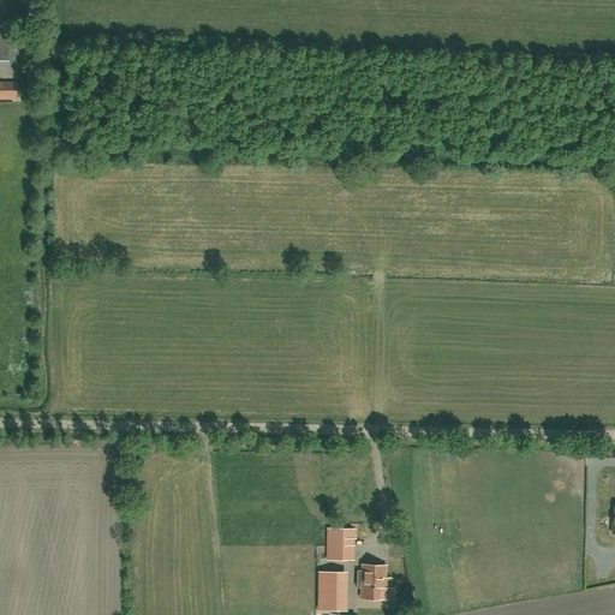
[(0,61),(19,63),(19,47),(10,47),(10,37),(0,37),(0,61)]
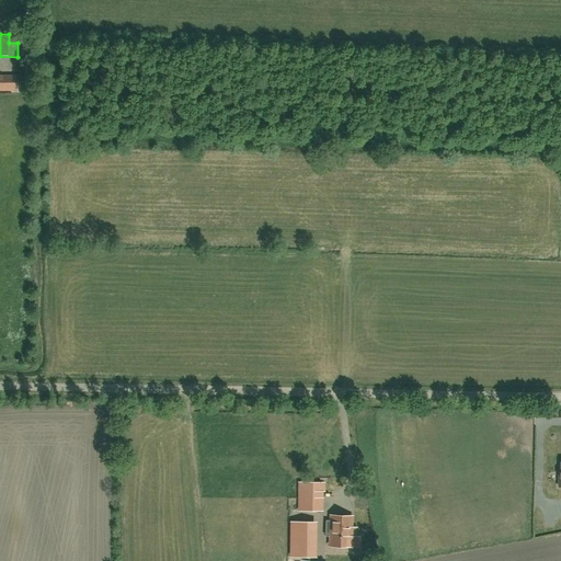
[(0,91),(20,91),(20,76),(0,76),(0,91)]
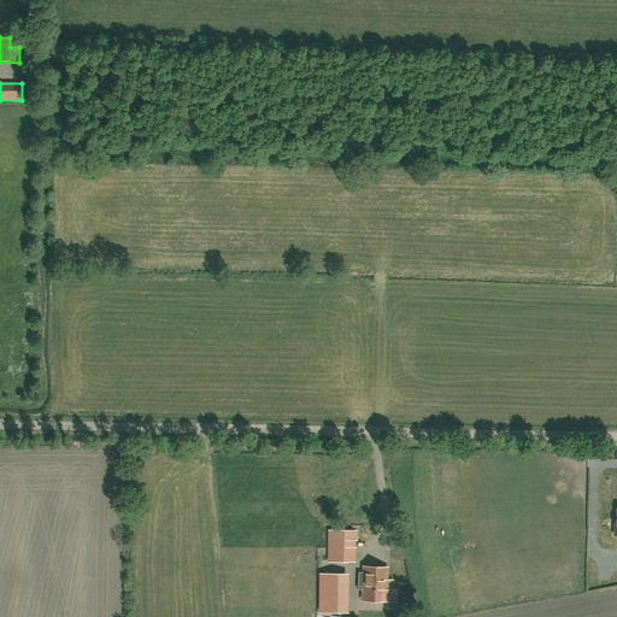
[(357,541),(357,530),(330,530),(329,562),(353,562),(353,541),(357,541)]
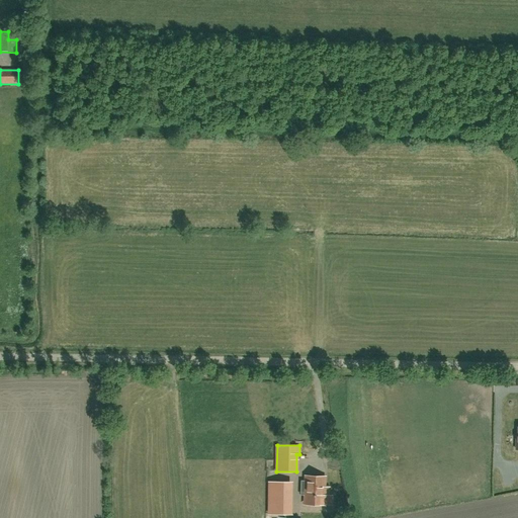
[(301,481),(300,492),(305,492),(305,504),(324,505),(324,496),(329,496),(329,488),(325,487),(325,477),(306,476),(306,481),(301,481)]
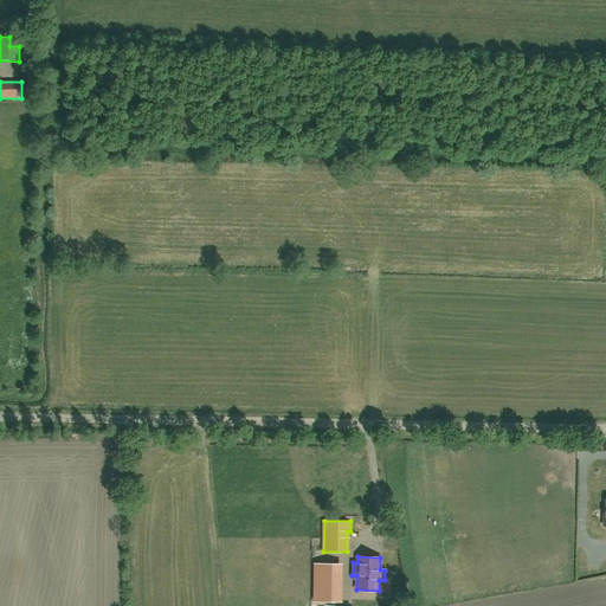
[(322,605),(333,605),(334,582),(334,566),(315,566),(315,601),(322,601),(322,605)]
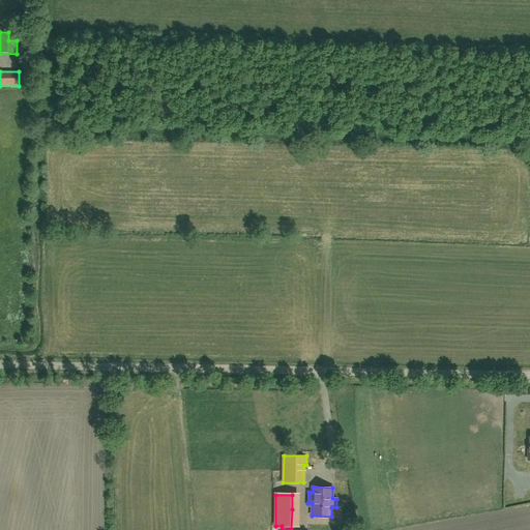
All buildings are outlined.
